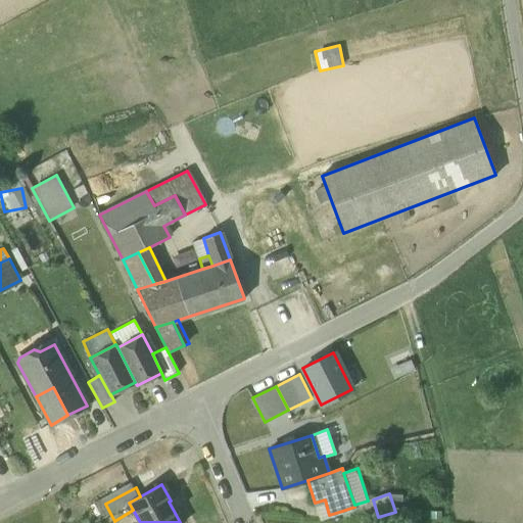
[(320,518),(329,515),(325,500),(315,503),(320,518)]
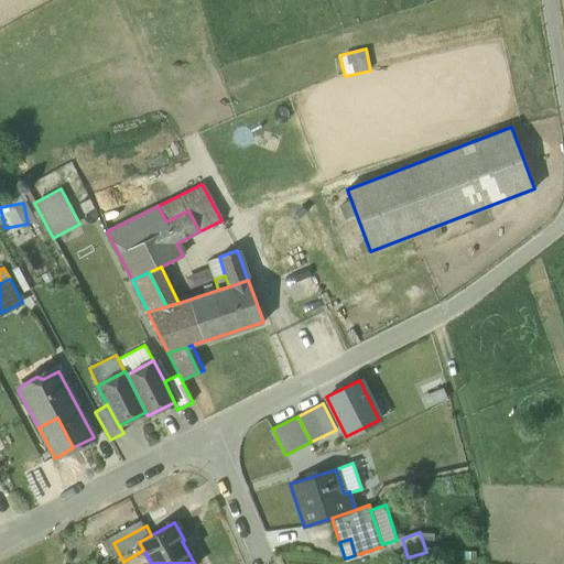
[(394,563),(408,557),(402,539),(397,540),(382,544),(382,546),(369,551),(372,562),(392,555),(394,563)]
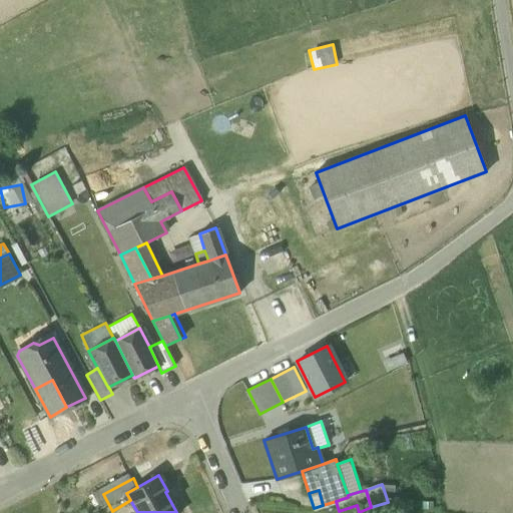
[(325,510),(339,511),(336,501),(323,505),(325,510)]
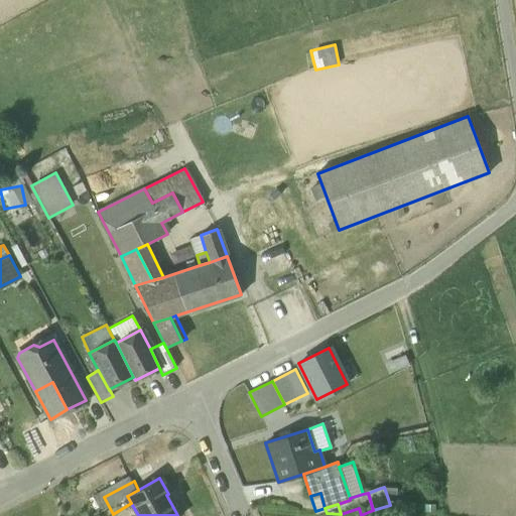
All buildings are outlined.
